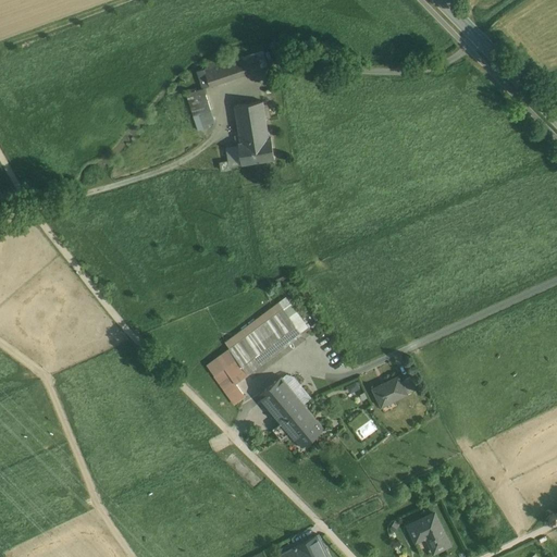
[(262,50),(243,57),(248,73),(268,66),(262,50)]
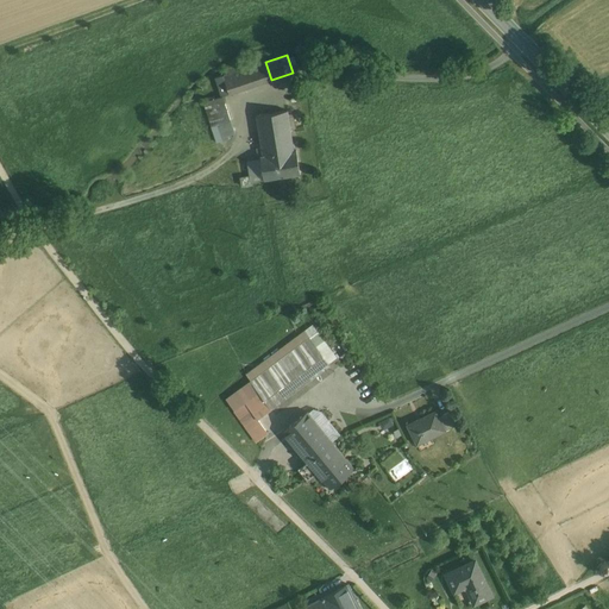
[(265,62),(223,76),(228,94),(230,95),(271,81),(271,80),(265,62)]
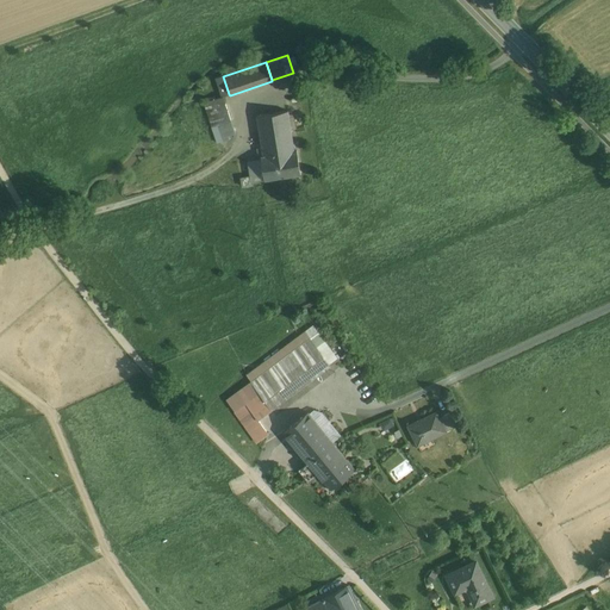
[(223,76),(216,79),(222,97),(223,97),(229,94),(223,76)]
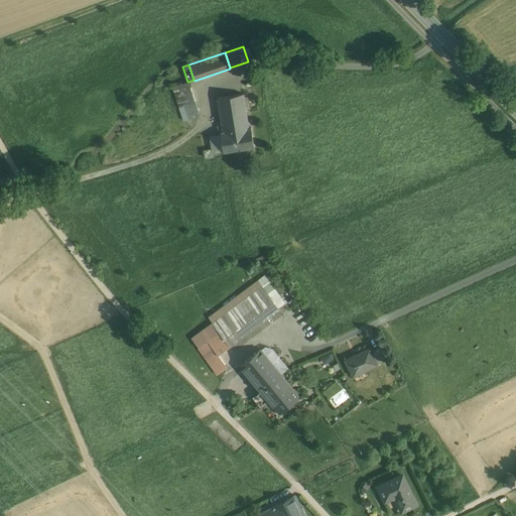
[(183,104),(195,100),(188,82),(187,82),(172,87),(177,105),(183,104)]
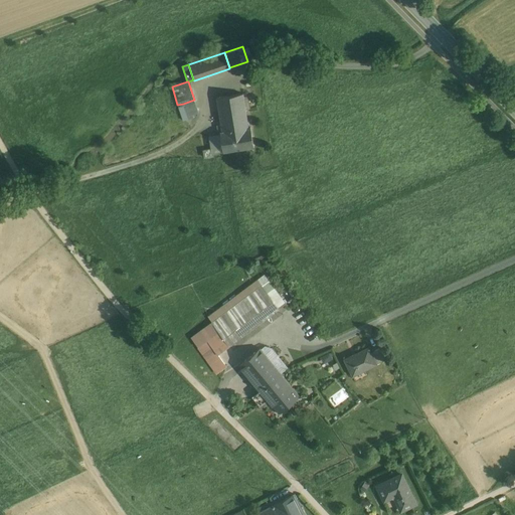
[(243,94),(216,98),(221,131),(219,131),(219,135),(222,152),(253,148),(250,127),(248,127),(243,94)]
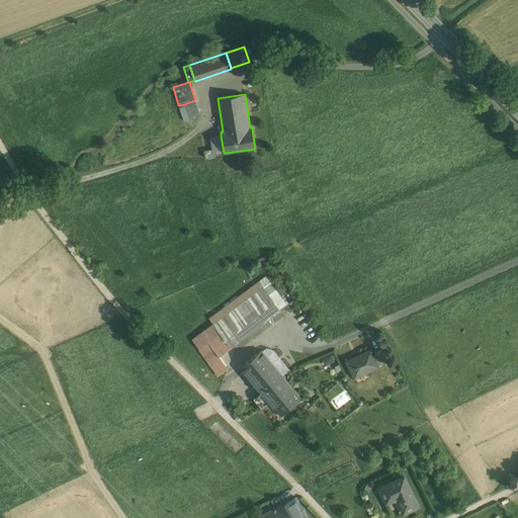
[(195,100),(184,104),(189,120),(195,118),(194,115),(200,113),(195,100)]
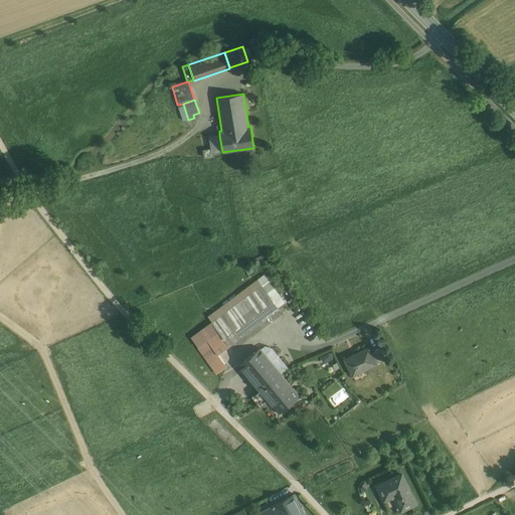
[(219,135),(208,136),(211,154),(222,152),(219,135)]
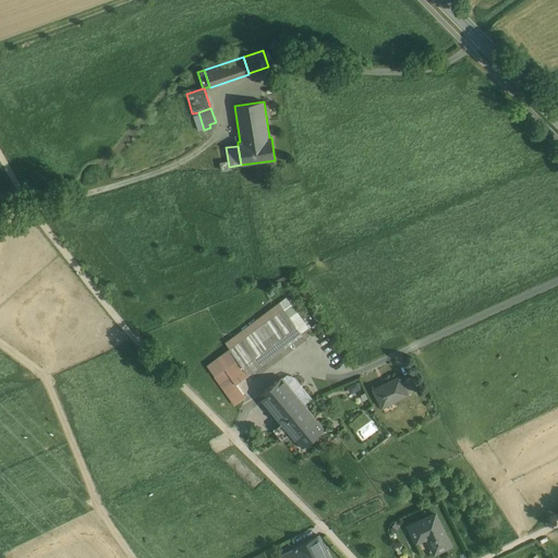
[(229,160),(219,162),(221,171),(231,169),(229,160)]
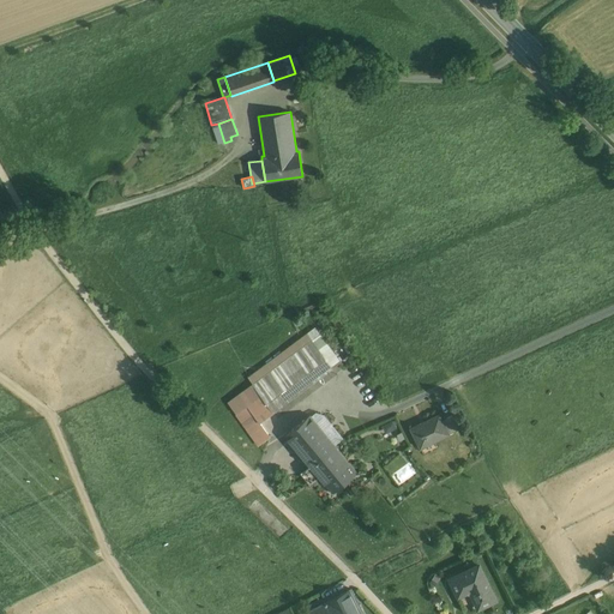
[(315,326),(247,375),(252,383),(274,413),(342,362),(315,326)]
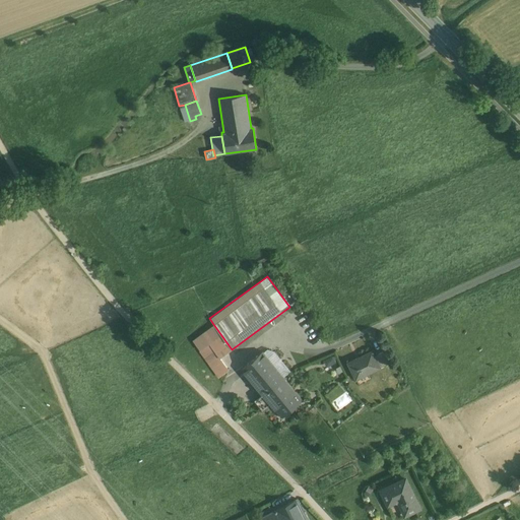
[(232,349),(213,324),(192,339),(219,378),(230,371),(220,356),(232,349)]
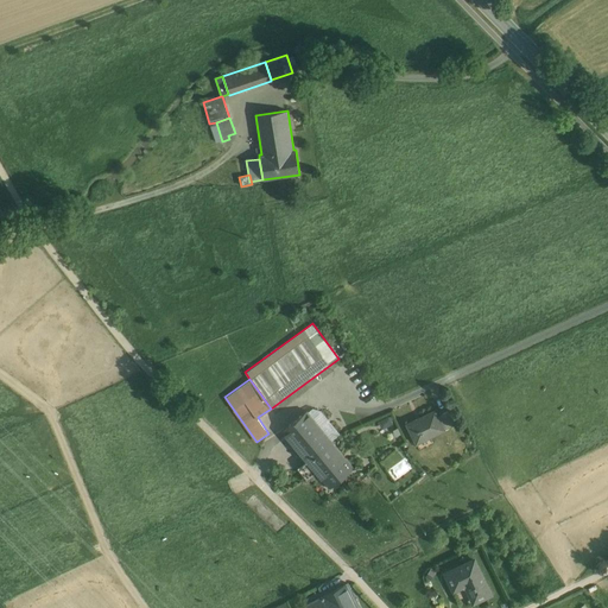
[(436,406),(404,422),(415,444),(447,429),(439,413),(436,406)]
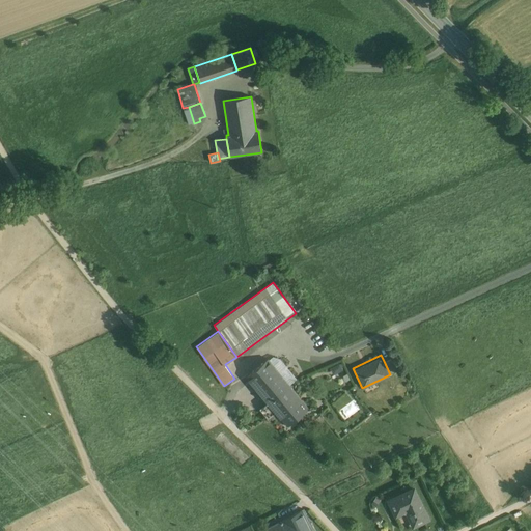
[(326,368),(331,378),(346,367),(340,358),(326,368)]
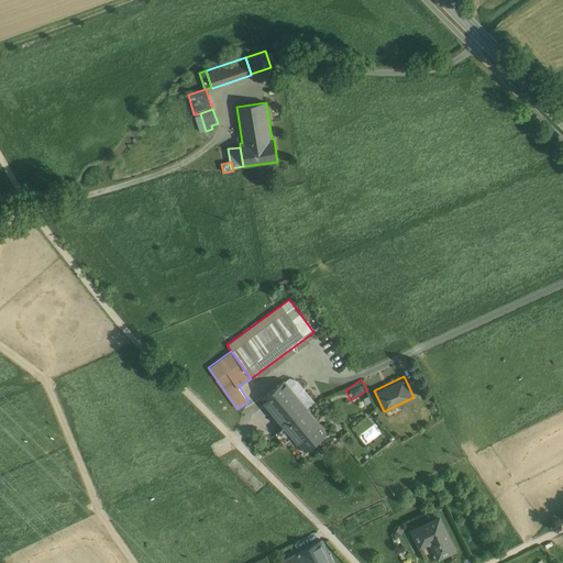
[(416,379),(407,383),(414,397),(422,393),(416,379)]
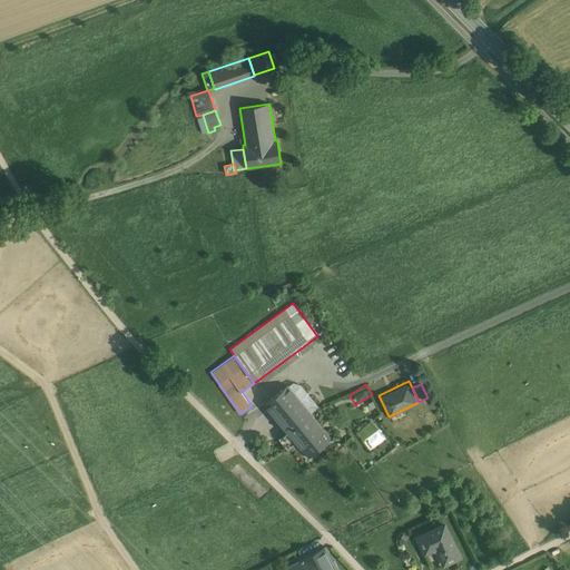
[(267,405),(310,457),(333,438),(291,386),(267,405)]
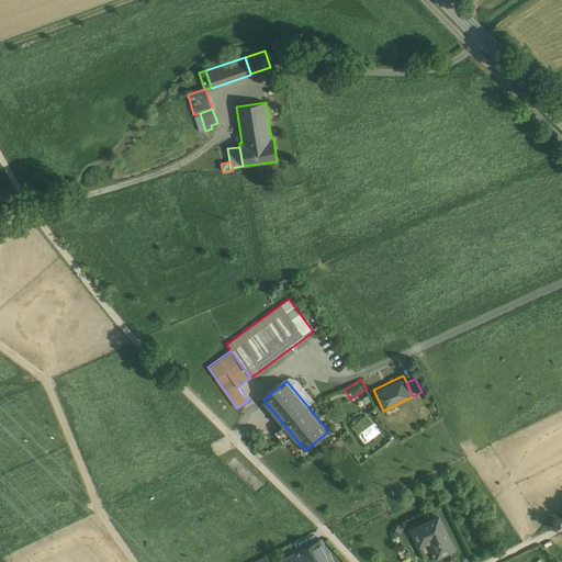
[(440,513),(408,527),(418,547),(429,542),(437,559),(458,549),(440,513)]
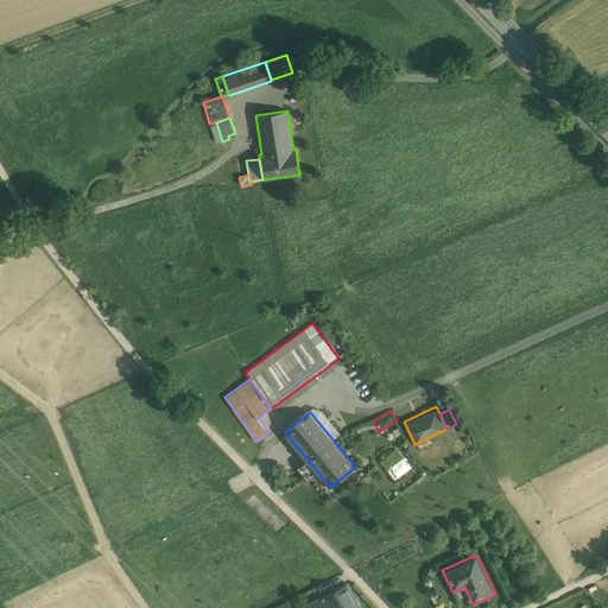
[(362,607),(350,580),(329,588),(336,607),(362,607)]
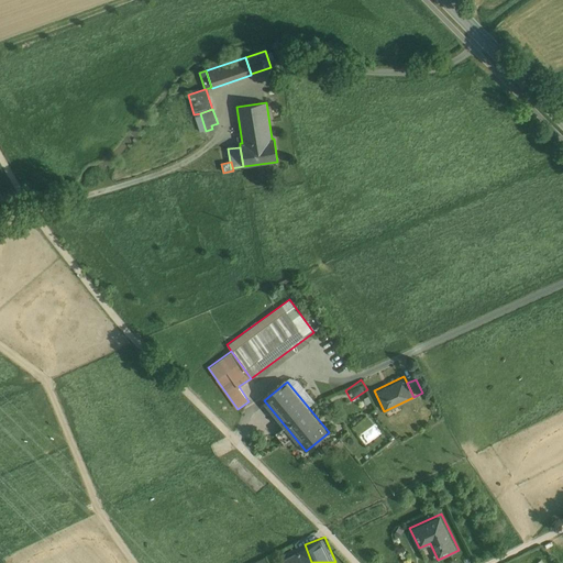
[(311,562),(305,544),(278,555),(280,562),(311,562)]
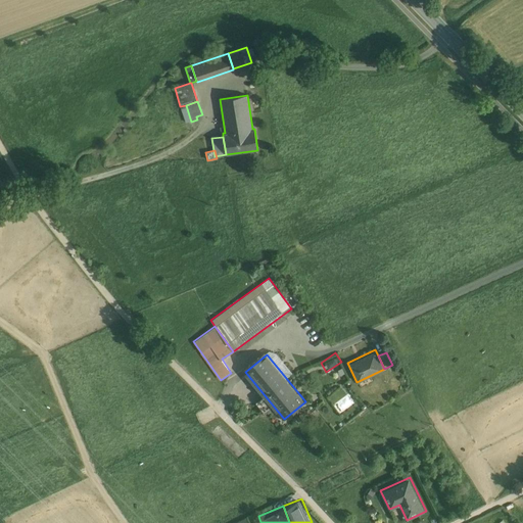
All buildings are outlined.
